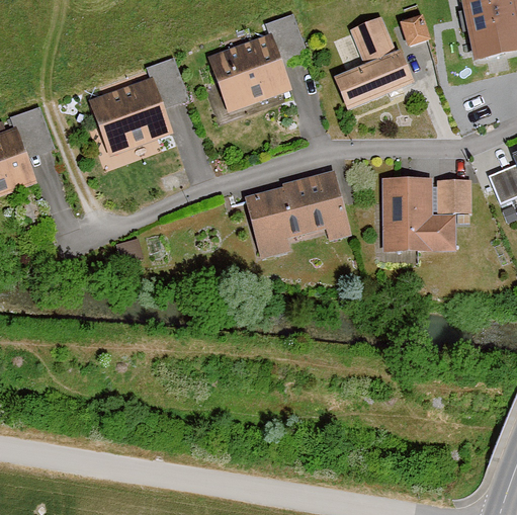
[(460,0),(464,19),(516,8),(516,0),(460,0)]
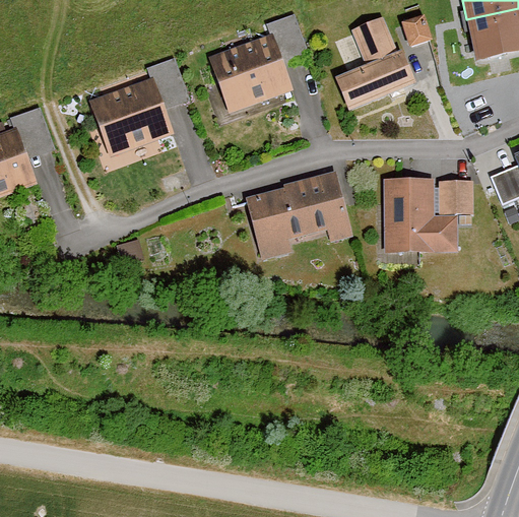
[(518,8),(466,19),(474,62),(518,53),(518,8)]
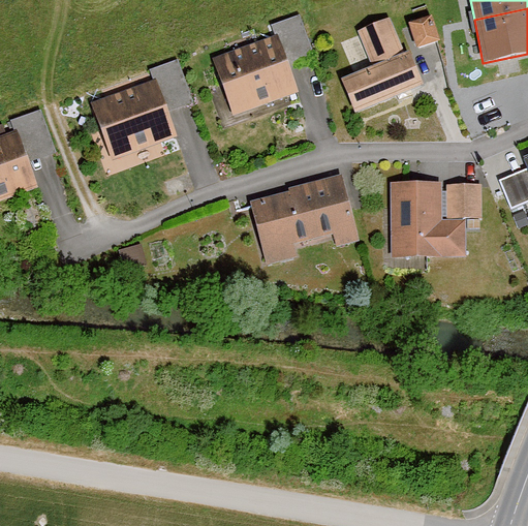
[(431,12),(408,21),(416,45),(439,38),(431,12)]
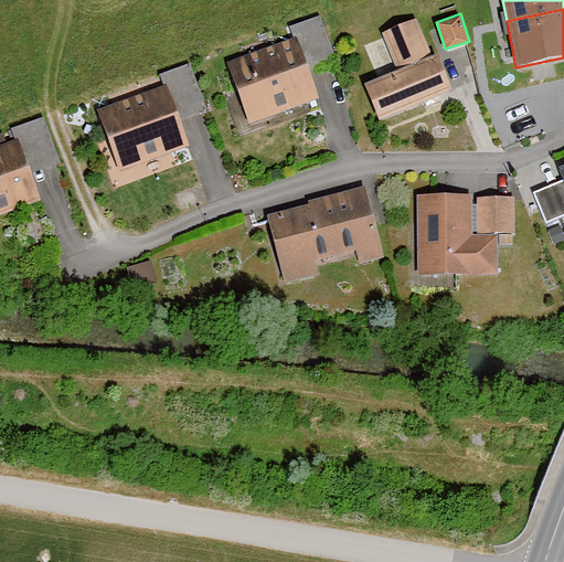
[(246,122),(317,96),(306,67),(333,57),(318,14),(288,25),(293,36),(224,62),(246,122)]
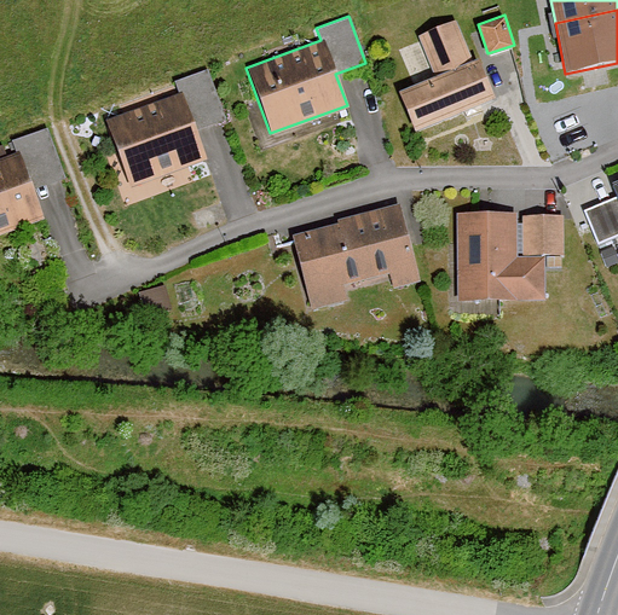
[(477,61),(472,63),(455,19),(419,34),(435,76),(400,91),(415,128),(492,98),(477,61)]
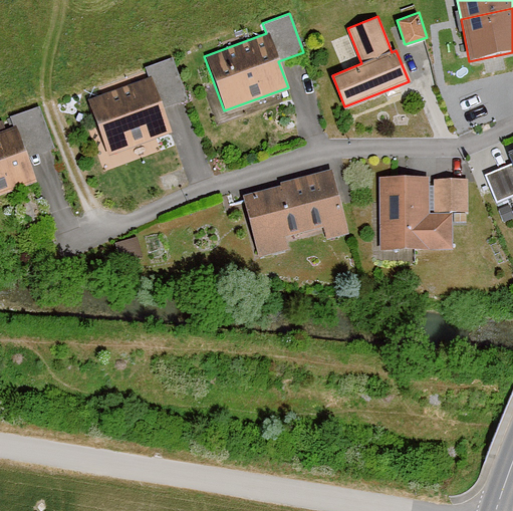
[(108,152),(169,131),(160,106),(184,97),(169,56),(145,65),(149,76),(89,97),(108,152)]
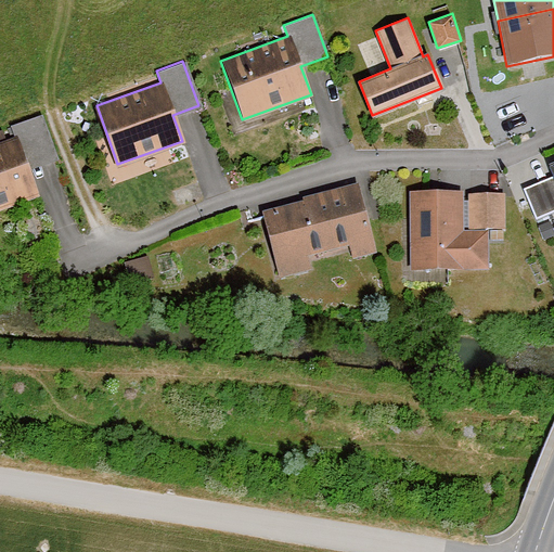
[(0,207),(38,194),(28,167),(55,157),(40,114),(9,125),(13,137),(0,141),(0,207)]
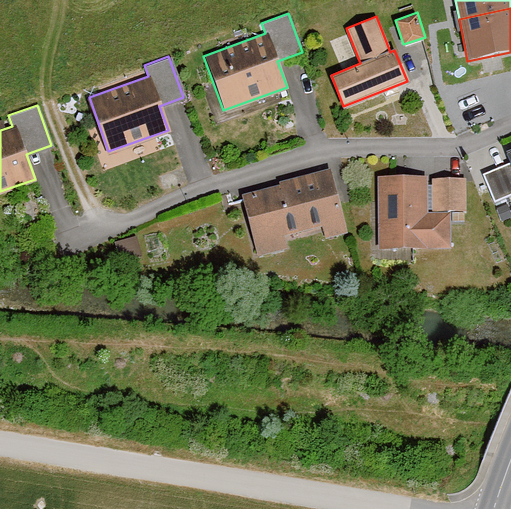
[(509,161),(483,173),(495,199),(510,191),(510,151),(506,154),(509,161)]
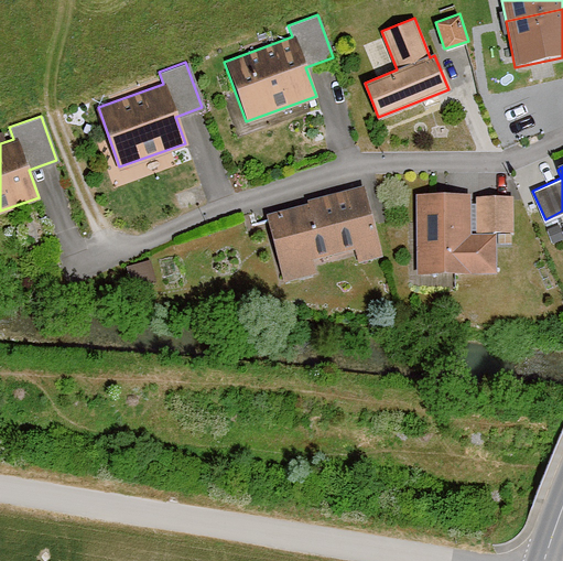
[(306,205),(268,214),(283,279),(314,271),(311,258),(354,247),(357,259),(380,254),(364,185),(305,200),(306,205)]
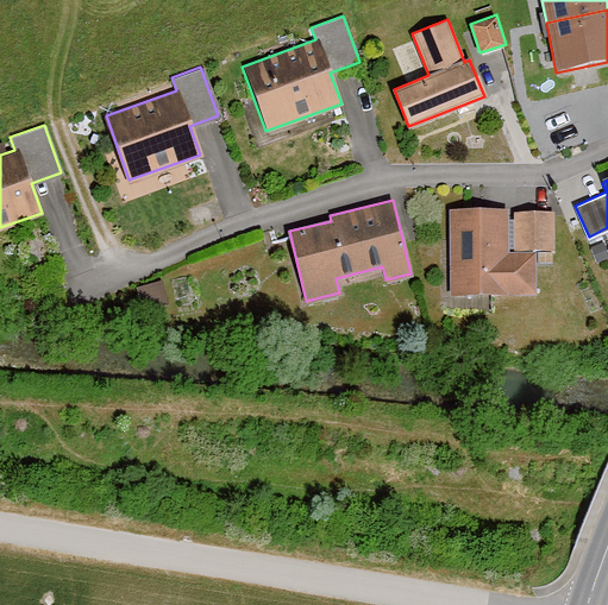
[(506,208),(449,208),(449,292),(533,292),(533,250),(506,250),(506,208)]
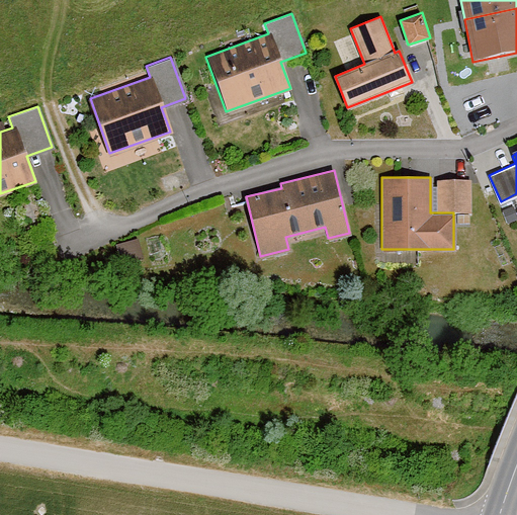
[(470,178),(436,178),(436,211),(469,211),(470,178)]
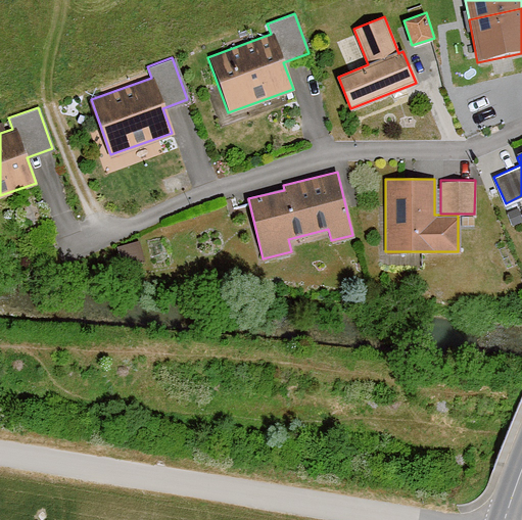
All buildings are outlined.
